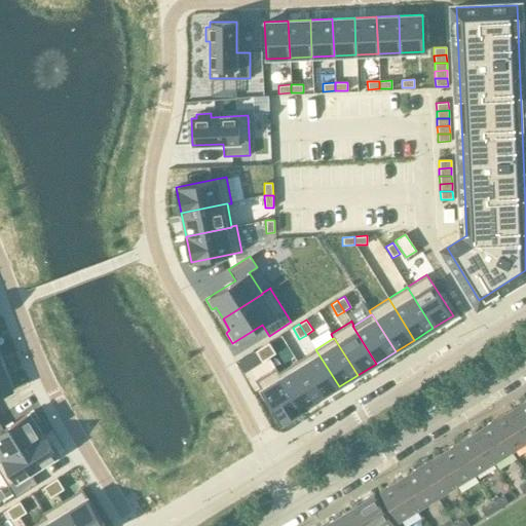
[(268,343),(262,347),(268,358),(275,353),(268,343)]
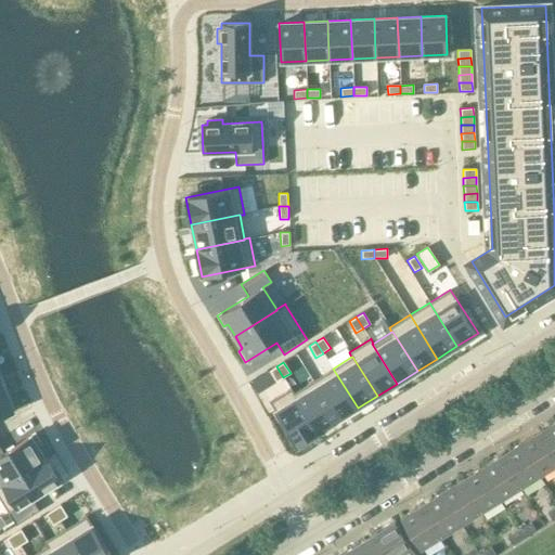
[(276,366),(269,371),(276,382),(283,377),(276,366)]
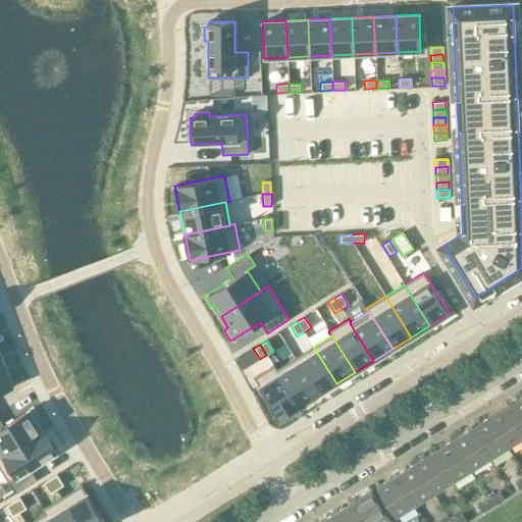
[(313,347),(295,358),(317,396),(336,383),(313,347)]
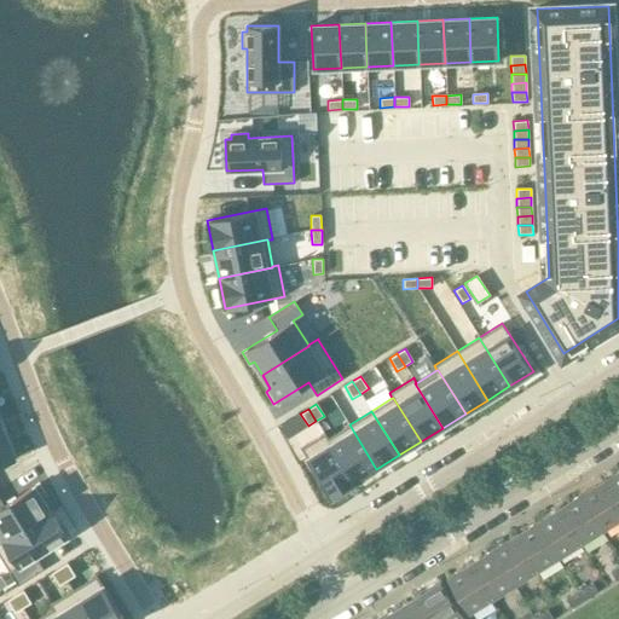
[(328,438),(327,439),(354,482),(376,469),(350,424),(328,438)]
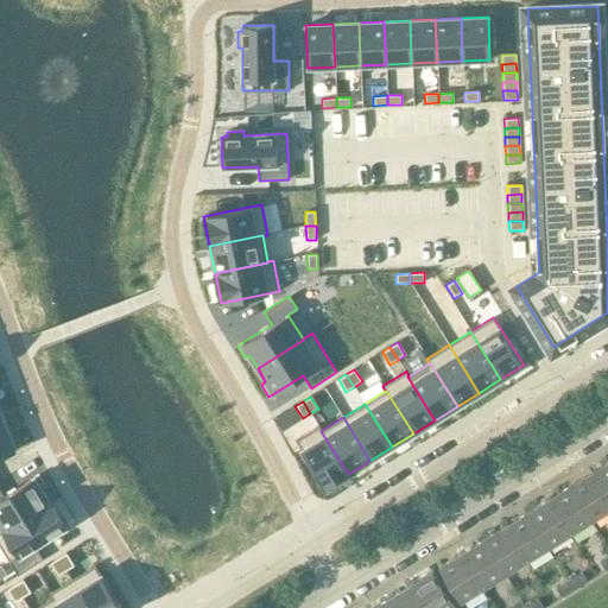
[(0,456),(14,450),(5,424),(0,425),(0,456)]
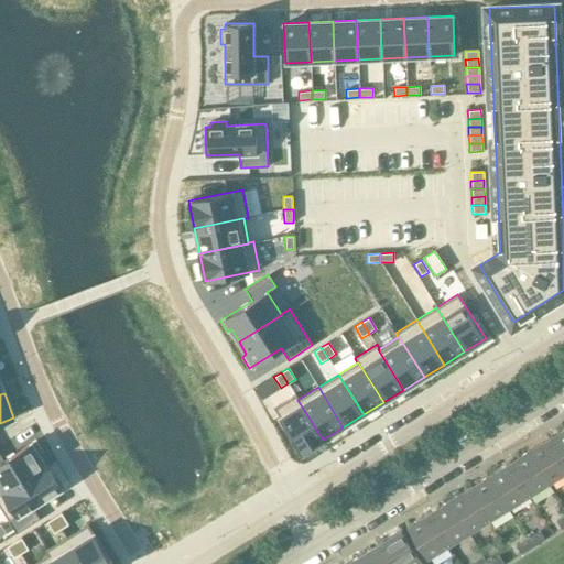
[(295,396),(273,409),(302,454),(305,452),(305,451),(310,448),(313,446),(323,440),(297,400),(299,399),(296,394),(295,396)]
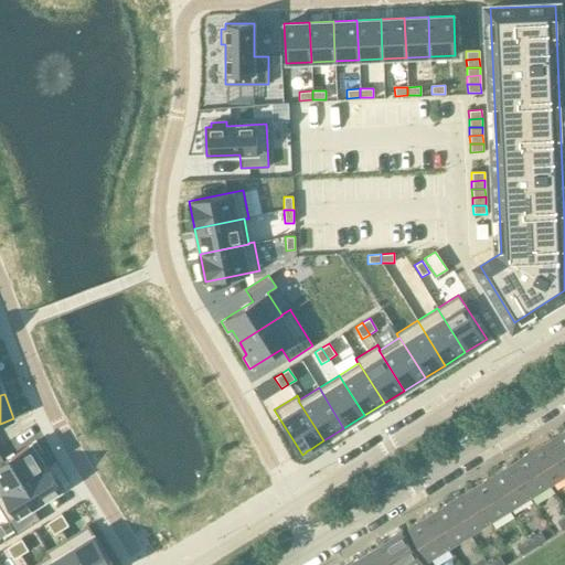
[(564,429),(551,438),(564,461),(564,429)]
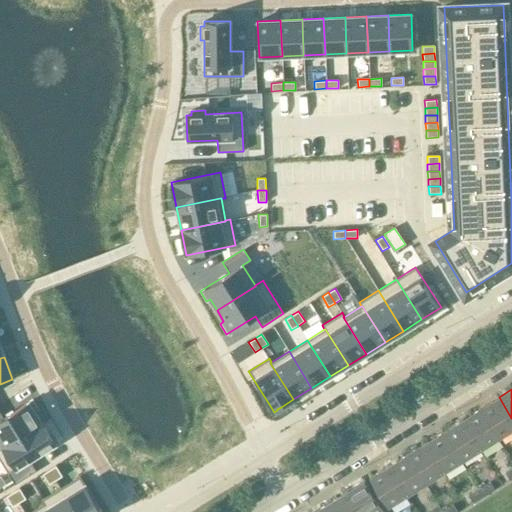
[(511,418),(499,397),(480,409),(498,438),(511,429),(511,418)]
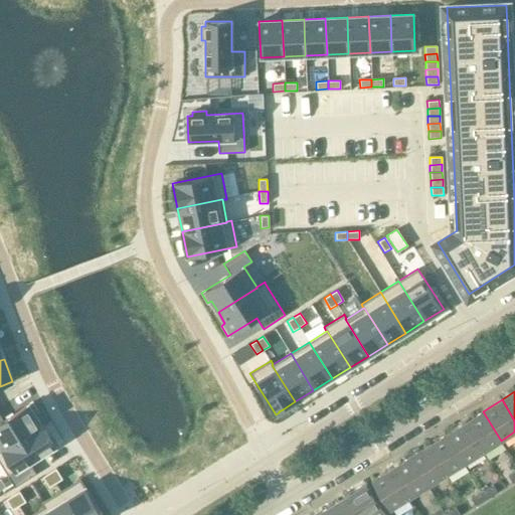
[(0,414),(0,451),(42,425),(35,414),(38,412),(32,402),(3,419),(0,414)]
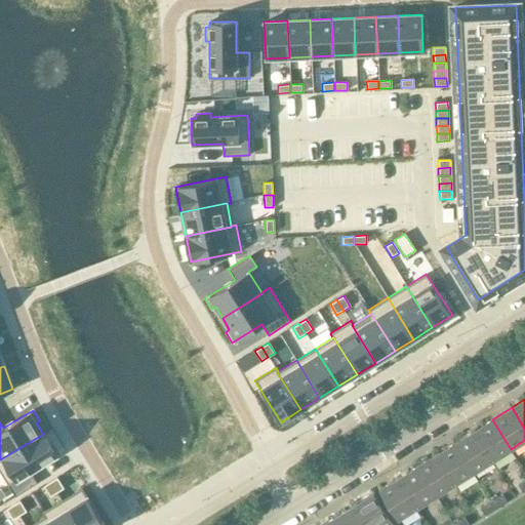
[(492,419),(474,431),(492,461),(511,449),(492,419)]
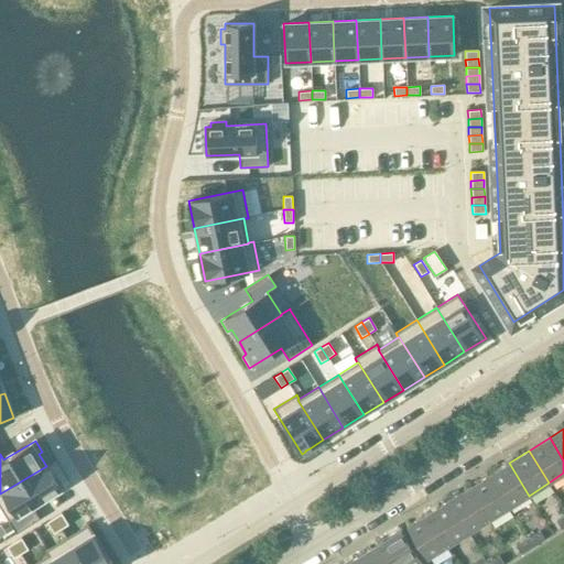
[(509,463),(488,476),(509,508),(529,496),(509,463)]
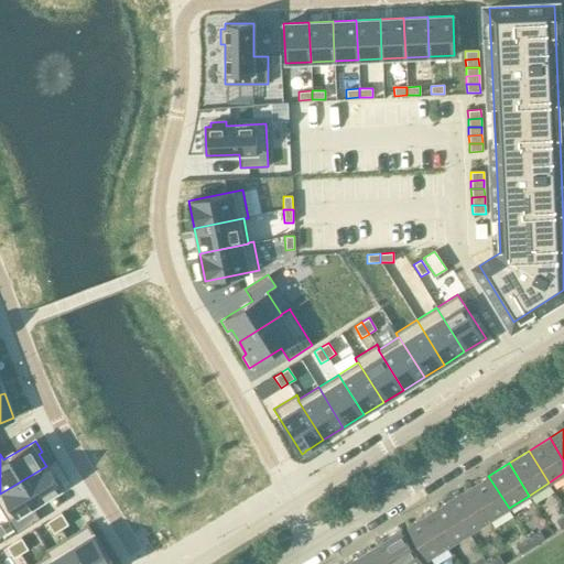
[(0,507),(17,533),(40,519),(32,507),(64,487),(57,476),(53,478),(46,466),(0,494),(0,507)]
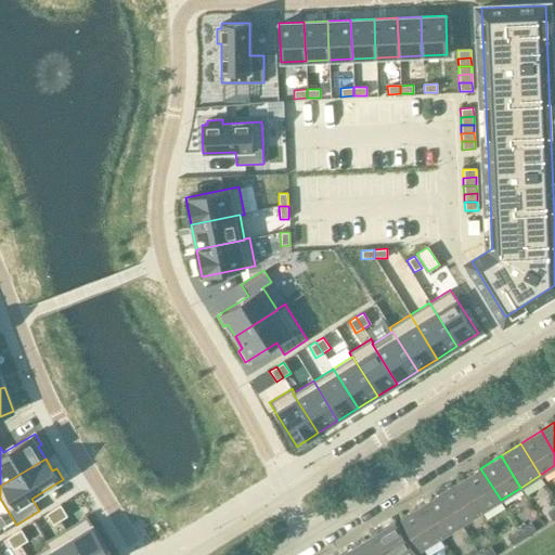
[(480,468),(461,480),(480,512),(501,500),(480,468)]
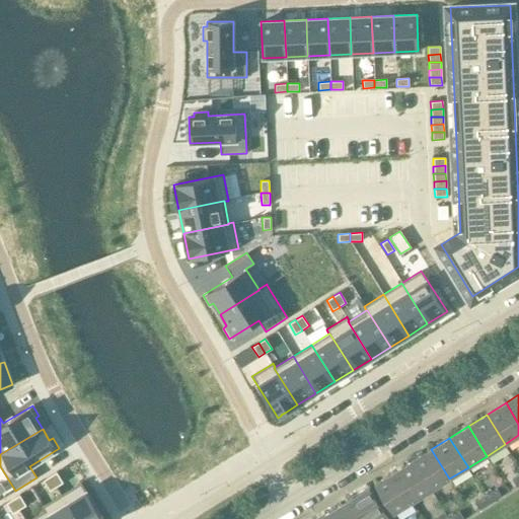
[(431,449),(413,460),(431,491),(449,478),(431,449)]
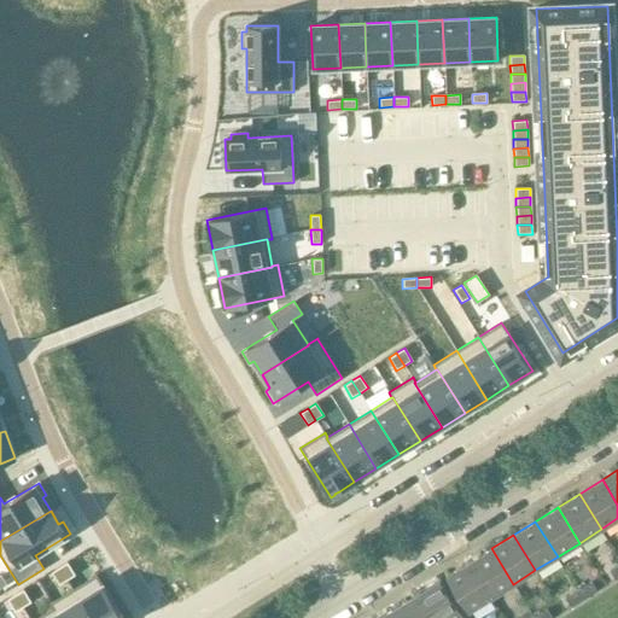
[(491,548),(468,563),(491,598),(513,584),(491,548)]
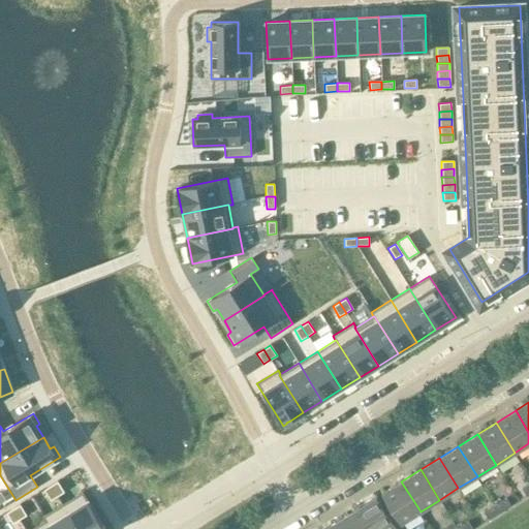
[(58,481),(51,486),(58,496),(64,492),(58,481)]
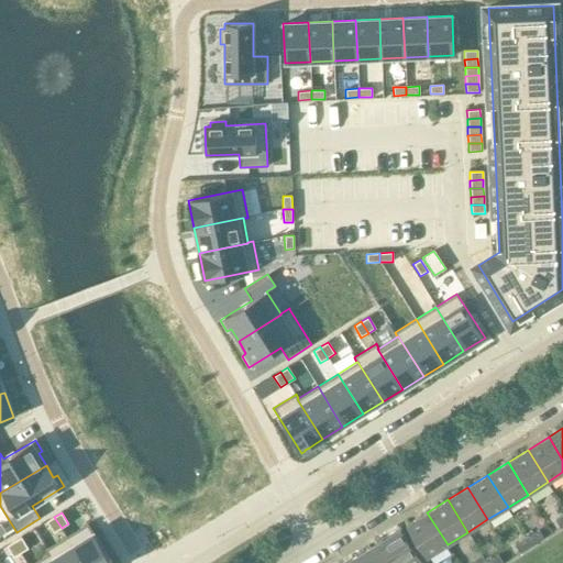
[(427,512),(406,526),(427,558),(448,544),(427,512)]
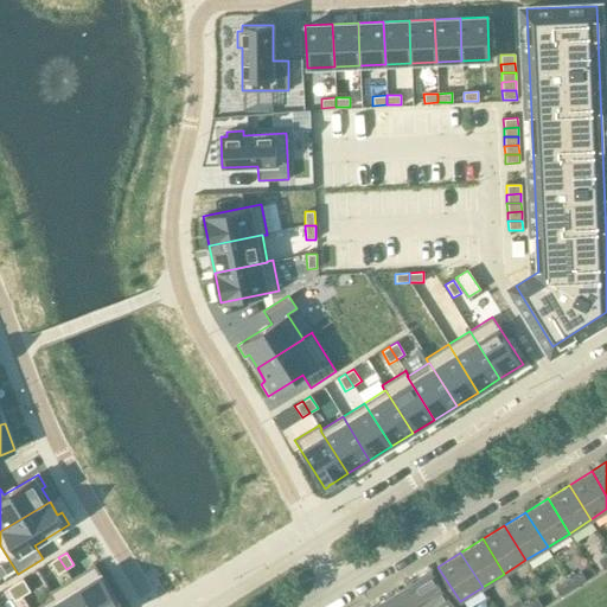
[(58,557),(50,562),(58,574),(66,569),(58,557)]
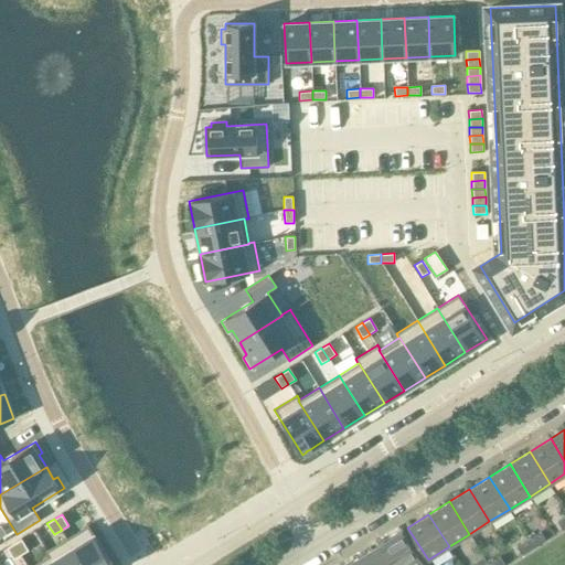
[(112,564),(87,525),(66,539),(83,564),(112,564)]
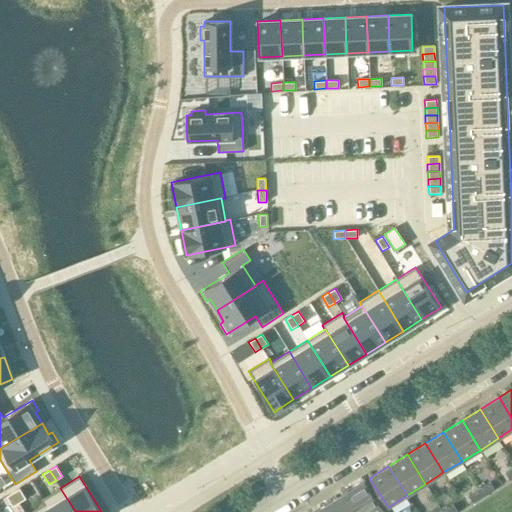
[(364,481),(345,493),(357,511),(379,511),(383,510),(364,481)]
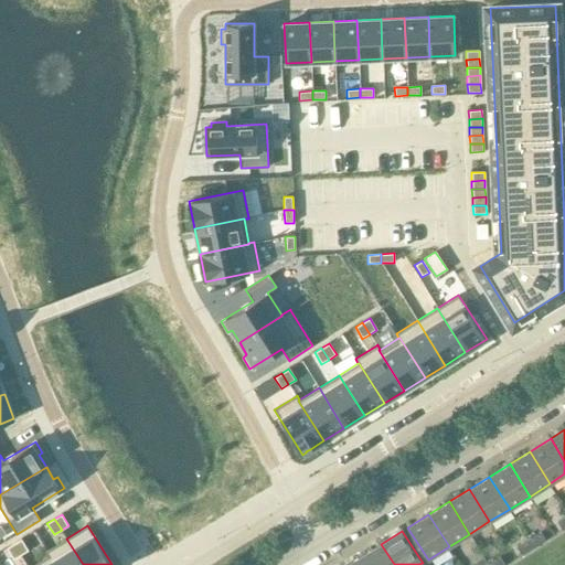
[(540,532),(529,540),(533,547),(545,541),(540,532)]
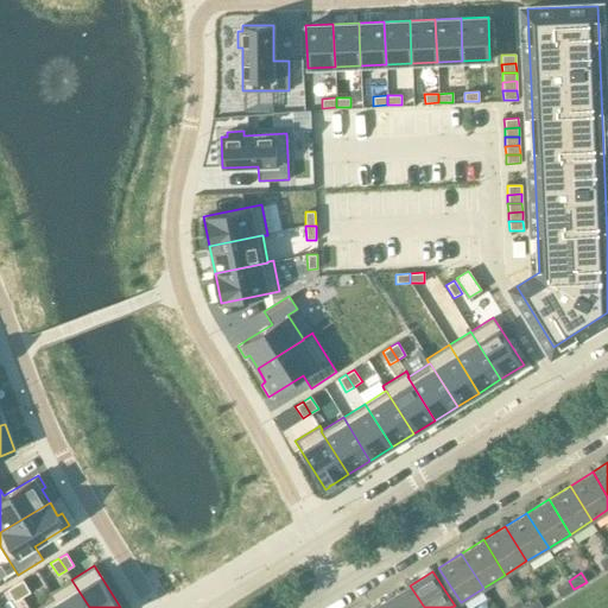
[(23,580),(14,584),(23,597),(31,593),(23,580)]
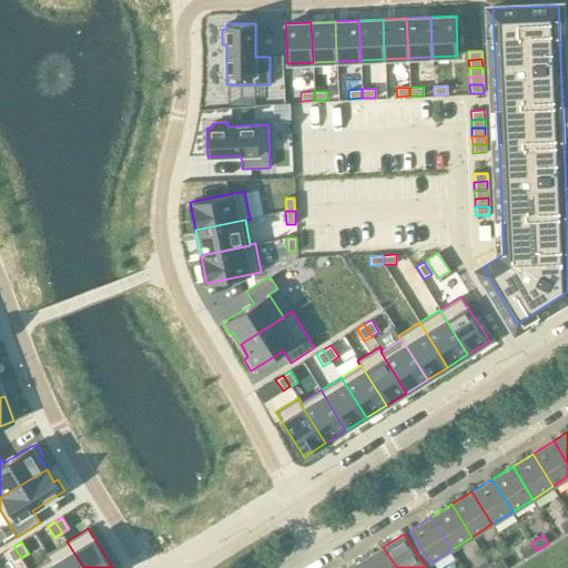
[(47,554),(46,555),(48,559),(49,558),(54,567),(83,567),(67,541),(47,554)]
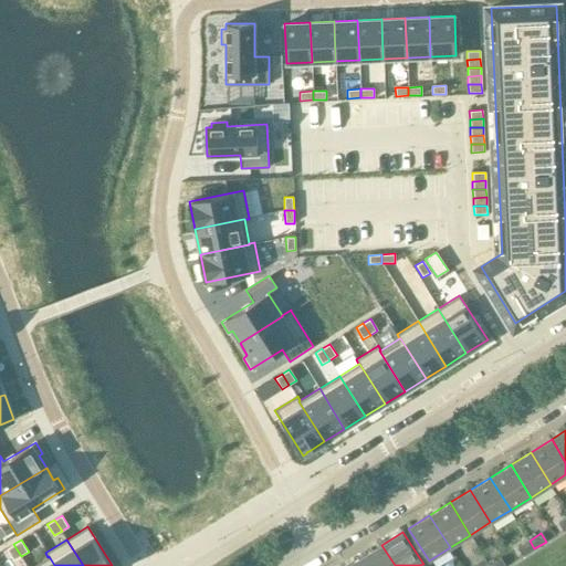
[(517,548),(523,556),(534,548),(530,541),(517,548)]
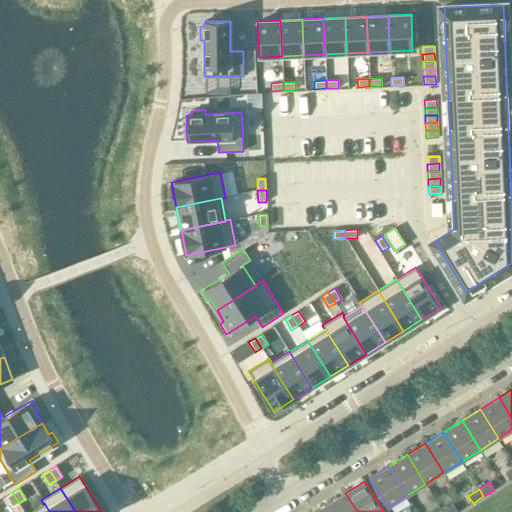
[(12,492),(6,497),(12,507),(19,503),(12,492)]
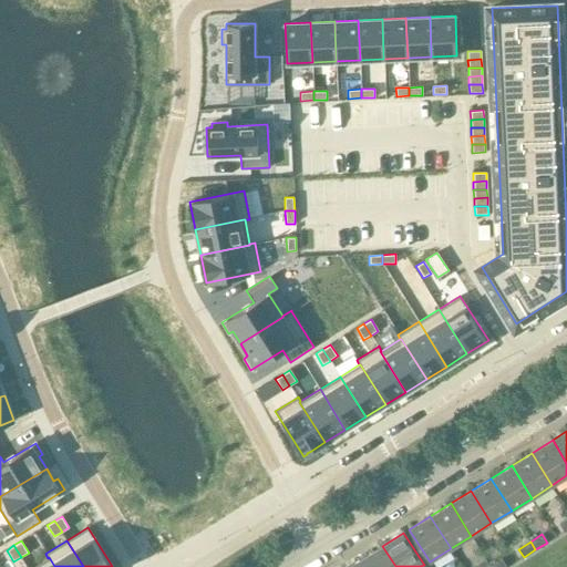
[(395,566),(382,546),(362,558),(368,566),(395,566)]
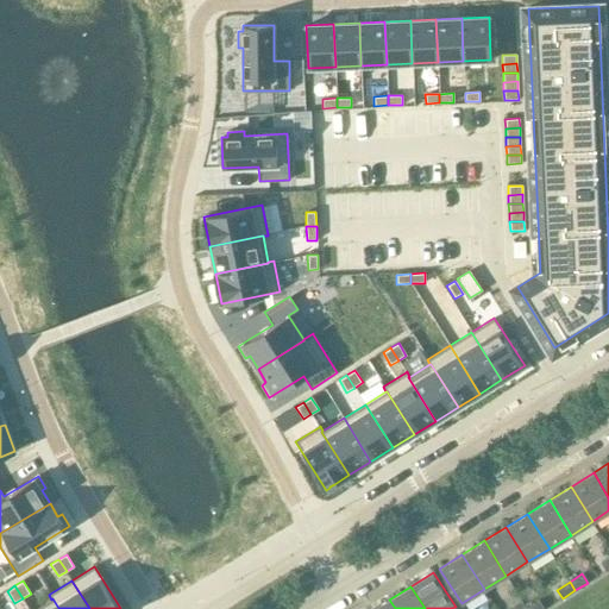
[(51,600),(36,608),(58,608),(52,598),(51,600)]
